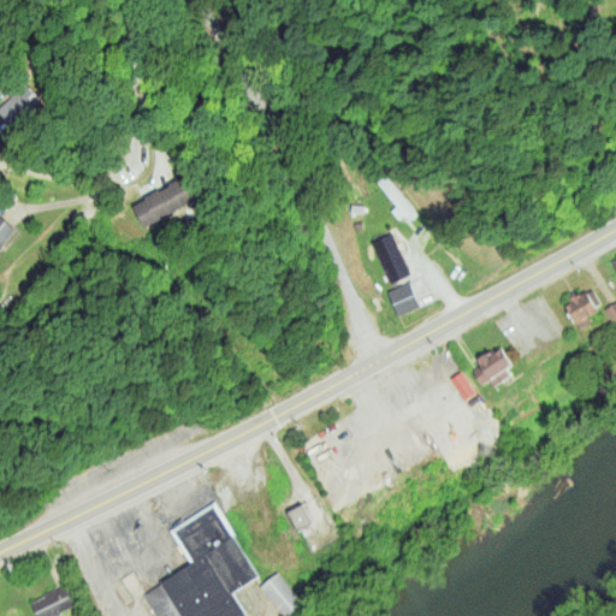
[(0,112),(12,126),(37,104),(22,87),(0,105),(0,112)]
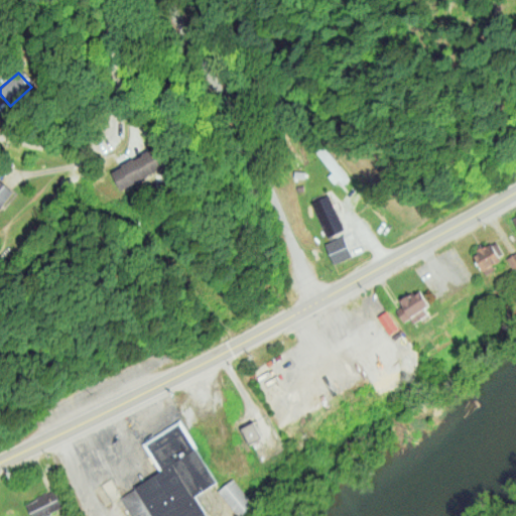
[(313,152),(320,146),(348,179),(341,184),(313,152)]
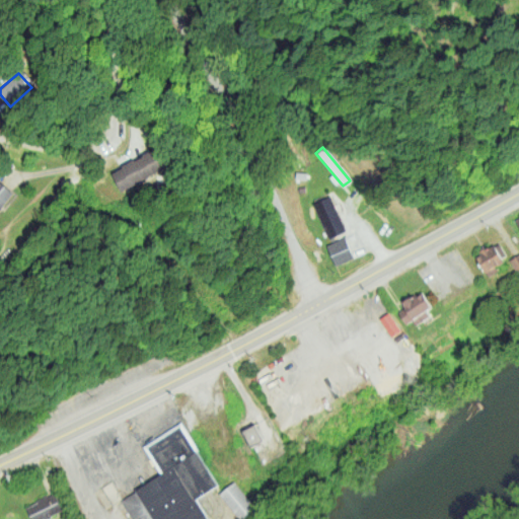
[(121,191),(168,168),(158,148),(112,171),(121,191)]
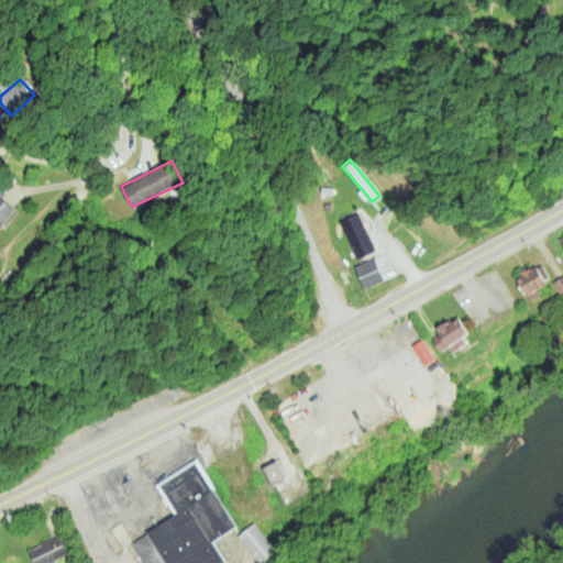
[(0,227),(15,210),(0,196),(0,227)]
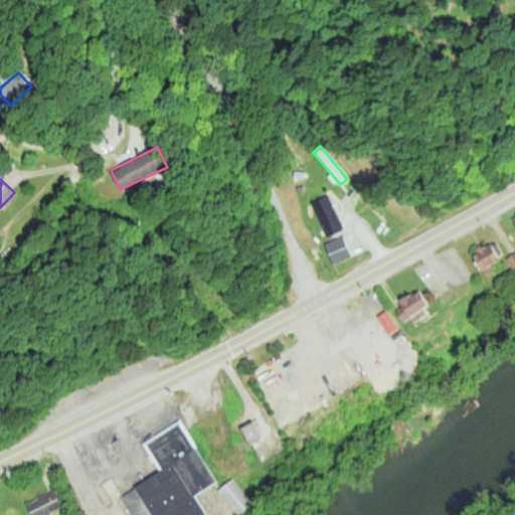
[(327,195),(343,228),(325,237),(311,203),(327,195)]
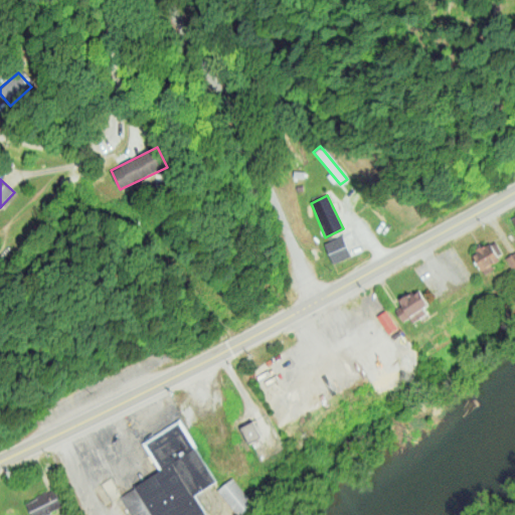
[(342,237),(350,256),(331,264),(324,244),(342,237)]
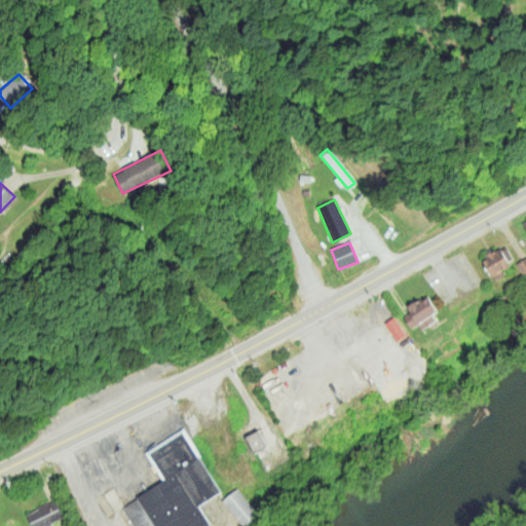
[(483,259),(499,250),(512,269),(493,279),(483,259)]
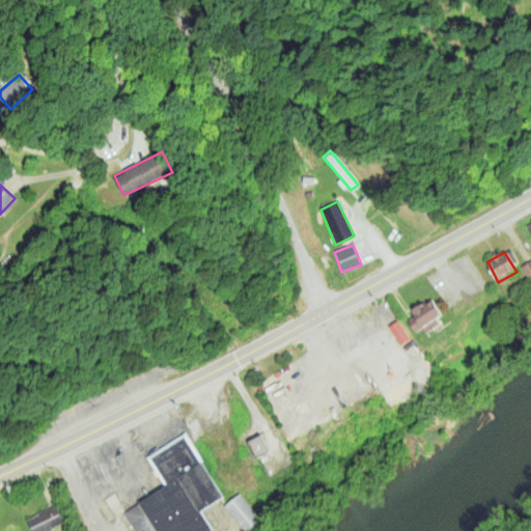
[(529,281),(530,279),(530,259),(522,266),(529,281)]
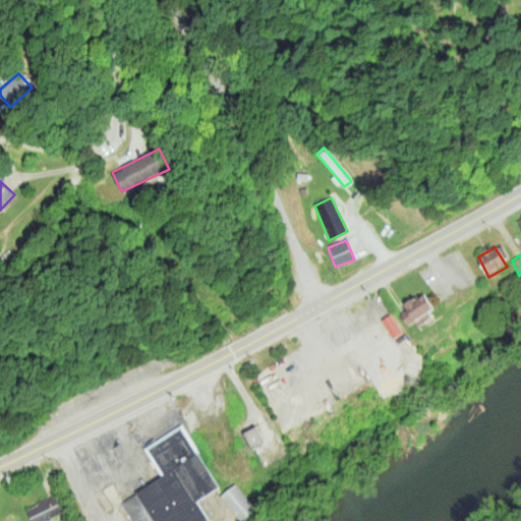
[(422,295),(433,311),(428,314),(432,319),(417,330),(412,322),(406,326),(399,315),(407,310),(403,304),(410,300),(413,303),(422,295)]
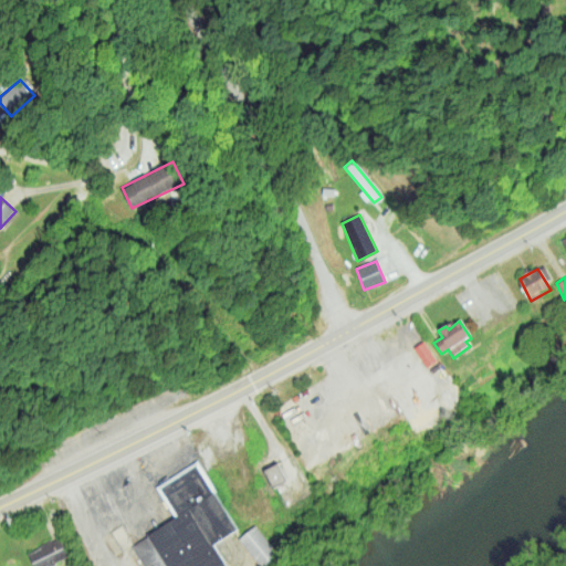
[(278,464),(286,483),(272,489),(263,470),(278,464)]
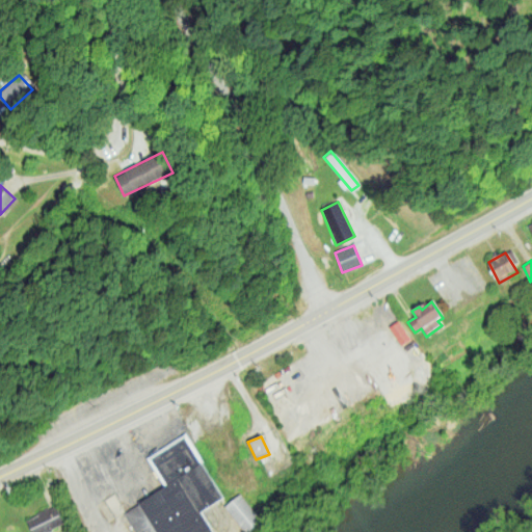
[(184,440),(222,499),(200,516),(210,531),(134,531),(124,513),(166,486),(151,460),(184,440)]
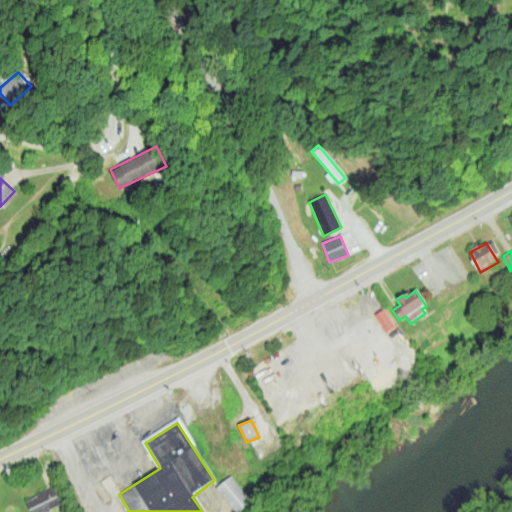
[(230,476),(251,504),(241,511),(233,511),(216,489),(230,476)]
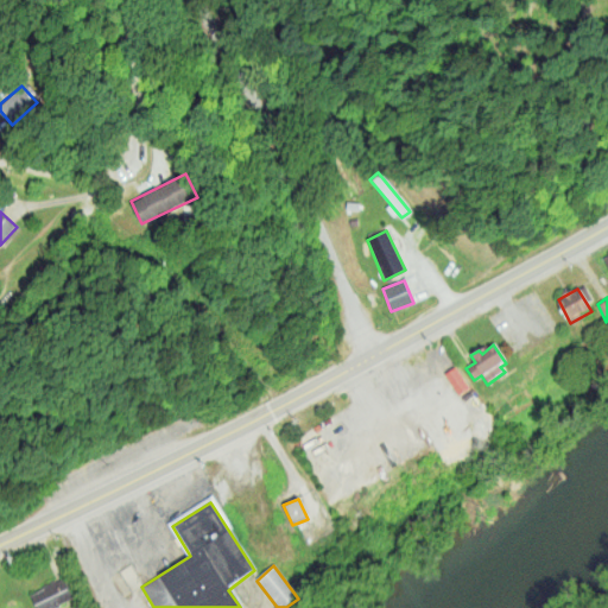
[(63,580),(30,597),(35,607),(56,607),(73,600),(63,580)]
